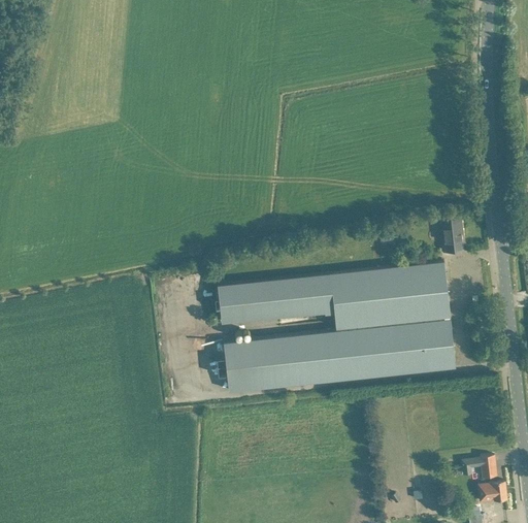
[(439,220),(443,254),(464,252),(463,252),(461,236),(460,236),(460,230),(462,230),(460,218),(439,220)]
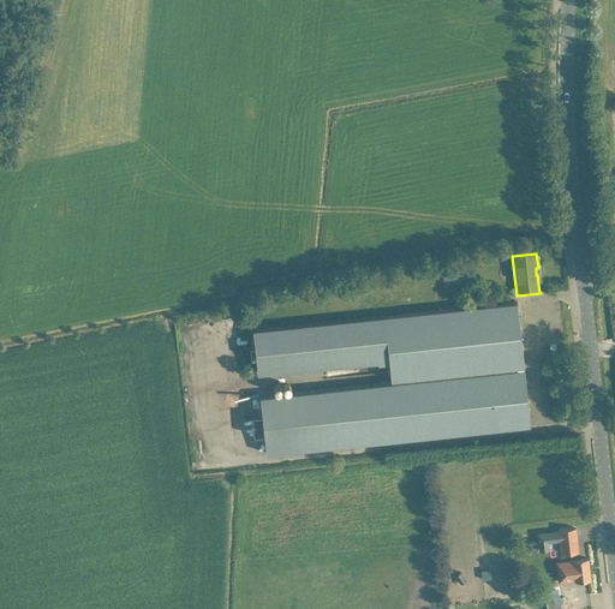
[(442,279),(457,275),(455,269),(441,272),(442,279)]
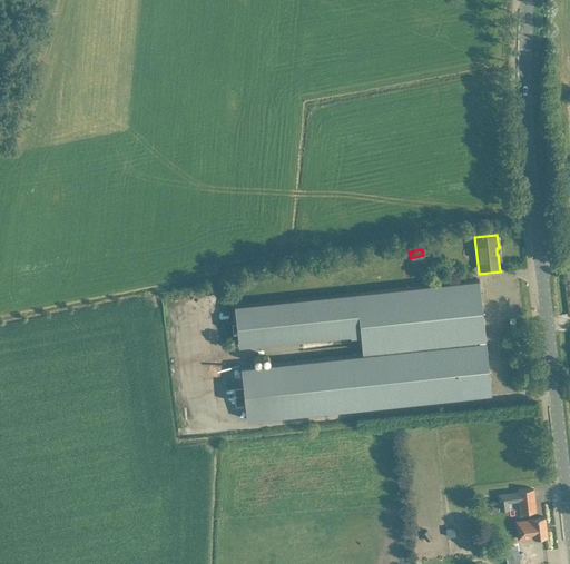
[(363,356),(485,343),(484,336),(479,284),(235,310),(239,350),(351,338),(351,340),(361,340),(361,345),(363,356)]
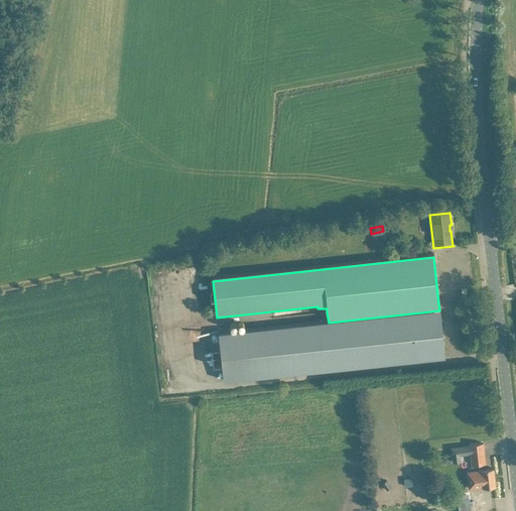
[(439,310),(329,323),(329,325),(218,337),(220,353),(212,354),(214,370),(222,369),(223,384),(444,361),(441,334),(439,310)]
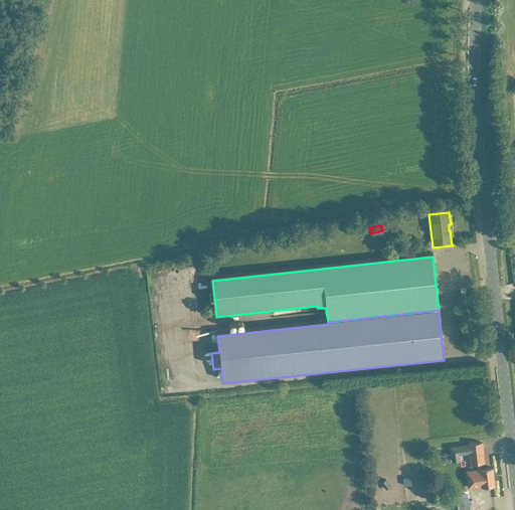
[(468,449),(450,451),(452,466),(460,465),(459,458),(469,457),(471,468),(484,467),(482,447),(468,449)]
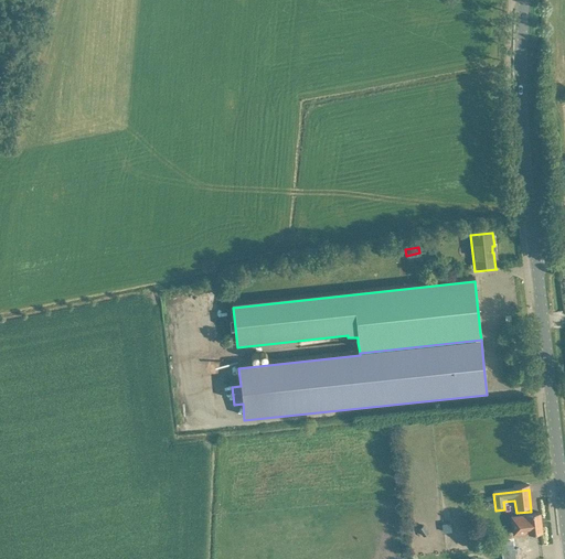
[(542,536),(540,517),(511,520),(513,539),(542,536)]
